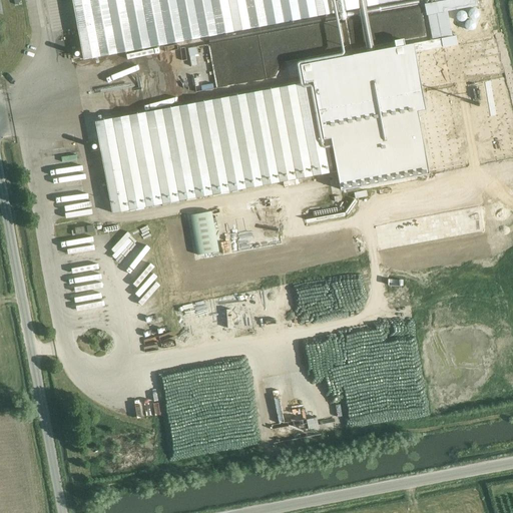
[(446,0),(445,0),(343,0),(332,2),(331,0),(72,0),(83,59),(318,16),(400,0),(433,0),(434,2),(425,4),(427,15),(437,13),(441,38),(301,64),(304,82),(95,121),(112,212),(337,171),(340,190),(429,173),(417,112),(425,110),(414,51),(459,43),(457,35),(452,36),(447,11),(477,6),(476,0),(446,0)]
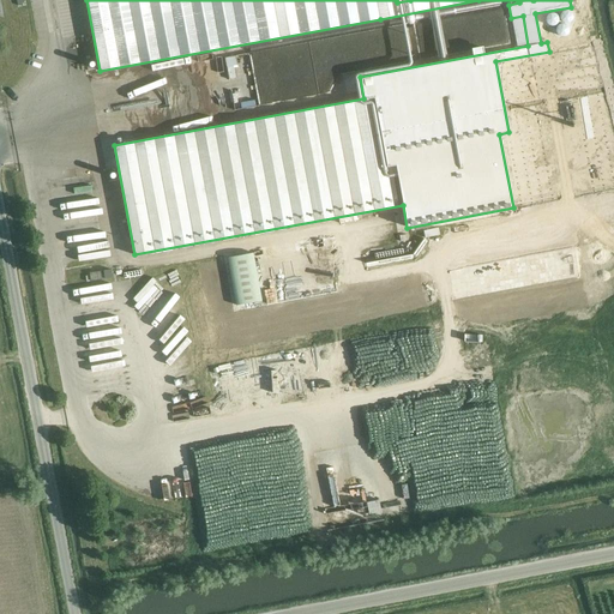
[(536,92),(535,92),(534,92),(533,92),(531,94),(530,94),(529,94),(529,95),(528,95),(527,96),(525,96),(525,97),(524,98),(524,100),(523,100),(523,101),(523,102),(523,103),(522,103),(522,104),(522,106),(522,107),(522,108),(523,109),(523,110),(523,112),(524,113),(524,114),(525,114),(525,115),(527,115),(527,116),(528,116),(529,118),(530,118),(531,119),(533,119),(534,119),(535,119),(536,119),(537,119),(539,119),(540,119),(540,118),(541,118),(542,118),(542,116),(543,116),(545,115),(546,114),(546,113),(547,113),(547,112),(547,110),(548,110),(548,109),(548,108),(548,107),(548,106),(548,104),(548,103),(548,102),(548,101),(547,101),(547,100),(546,98),(546,97),(545,97),(545,96),(543,96),(543,95),(542,95),(541,94),(540,94),(539,94),(539,92),(537,92),(536,92)]
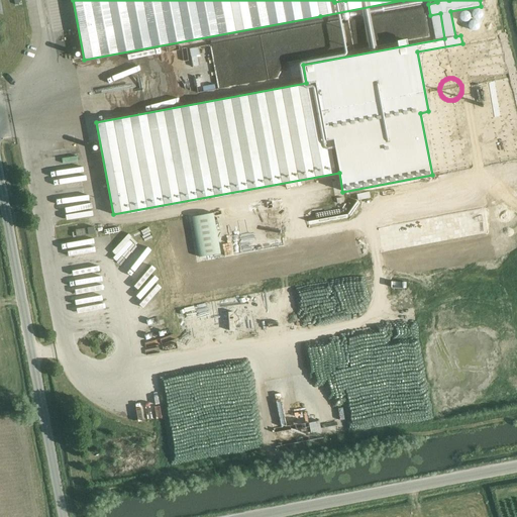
[(433,135),(473,128),(469,106),(429,114),(433,135)]
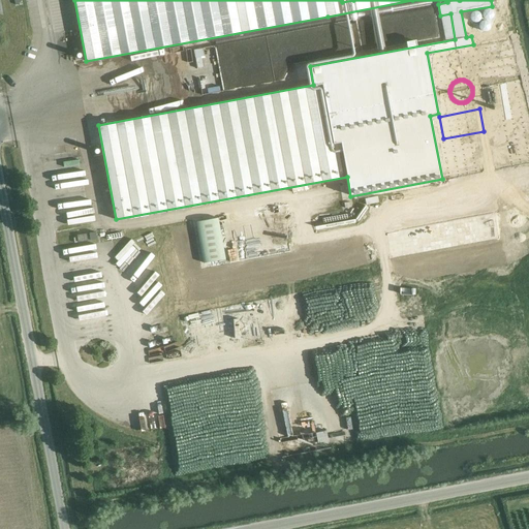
[(89,232),(76,235),(78,242),(90,240),(97,239),(96,231),(89,232)]
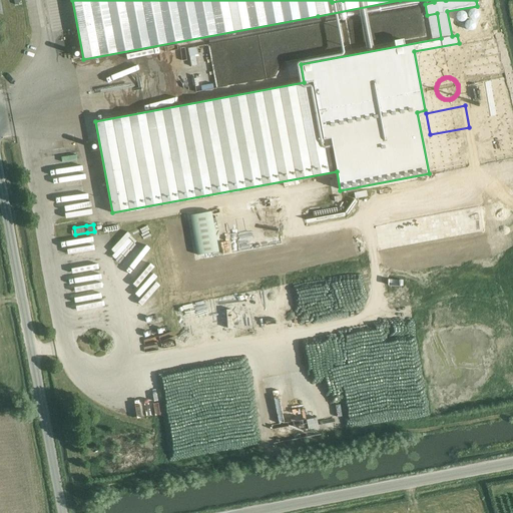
[(307,429),(318,428),(317,417),(306,417),(307,429)]
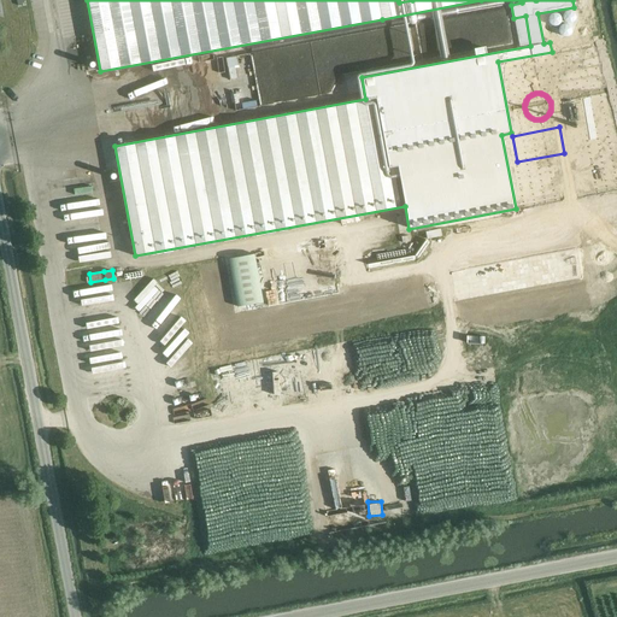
[(353,524),(351,511),(327,513),(328,527),(353,524)]
